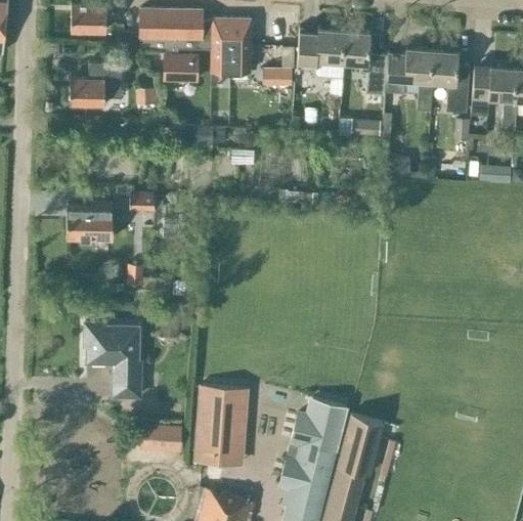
[(119,18),(119,6),(105,6),(105,5),(71,5),(70,33),(105,33),(105,17),(119,18)]
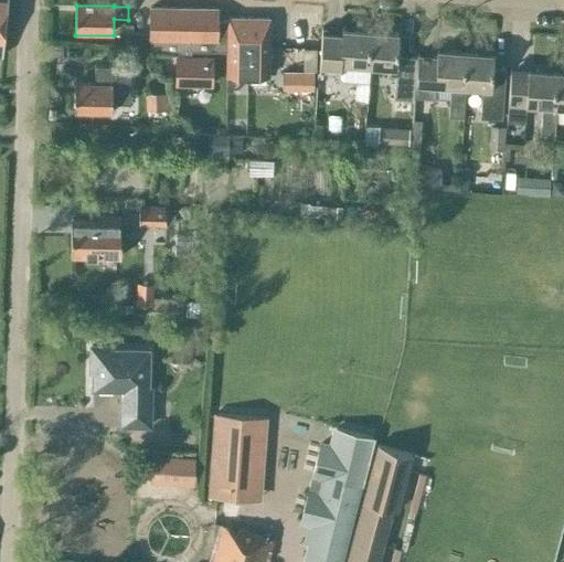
[(190,56),(190,54),(227,54),(227,80),(269,80),(270,21),(229,21),(229,23),(219,23),(219,12),(150,11),(150,43),(150,55),(190,56)]
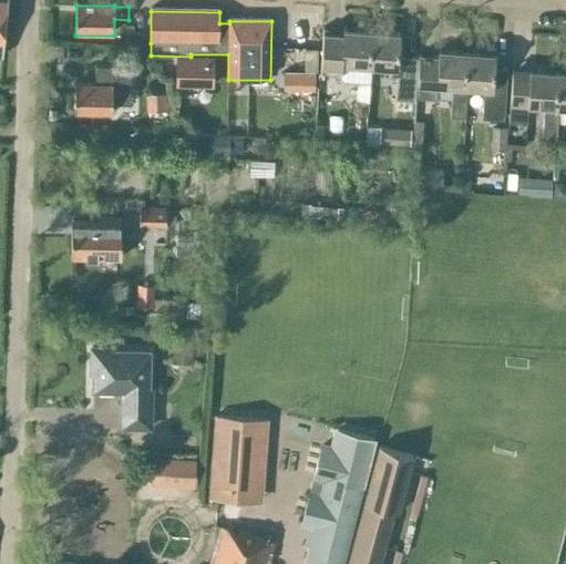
[(323,31),(320,77),(341,78),(341,82),(345,85),(370,86),(370,88),(371,88),(372,69),(369,69),(371,34),(343,32),(323,31)]
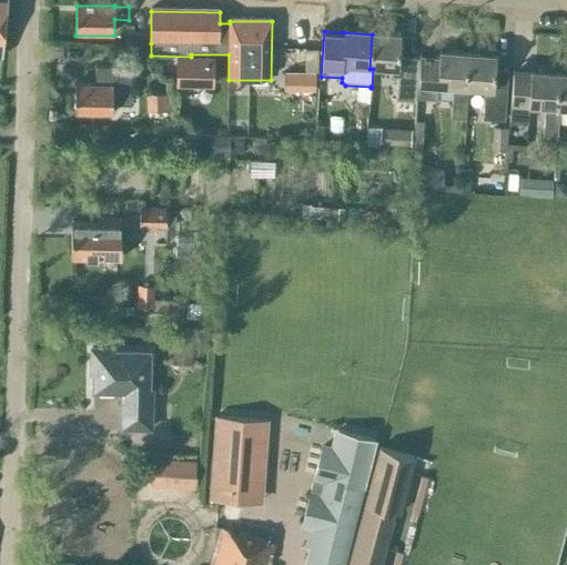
[(133,47),(142,47),(142,36),(133,34),(133,47)]
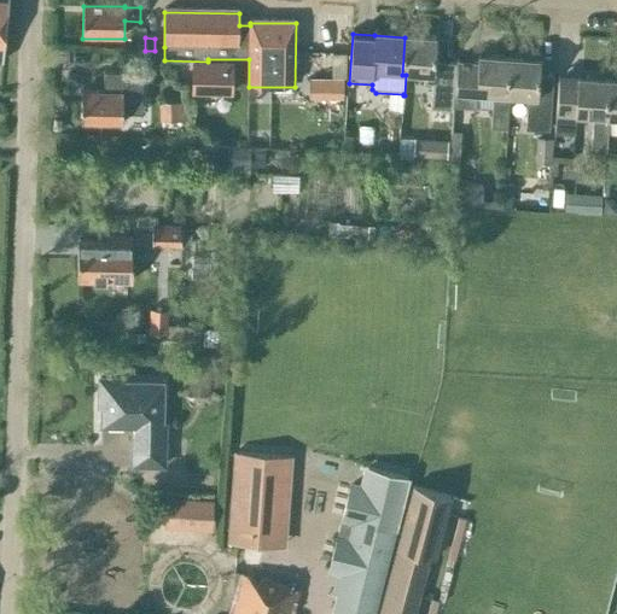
[(405,37),(402,75),(406,75),(425,76),(424,86),(432,86),(430,111),(452,112),(455,65),(435,63),(436,40),(405,37)]
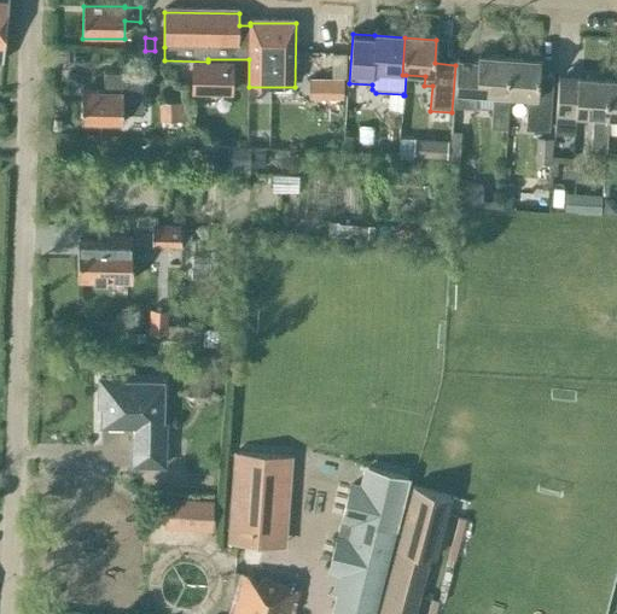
[(508,60),(478,58),(477,64),(457,63),(453,110),(476,111),(477,95),(493,97),(492,130),(507,132),(510,98),(506,98),(508,60)]
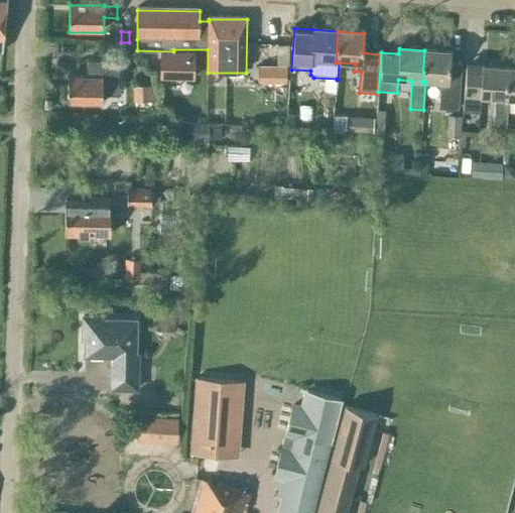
[(451,52),(424,50),(422,82),(425,82),(440,83),(438,110),(459,112),(462,66),(449,65),(451,52)]
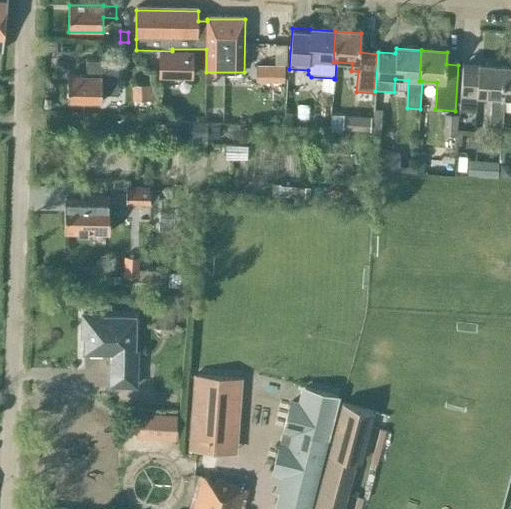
[(160,55),(160,79),(192,80),(193,56),(160,55)]
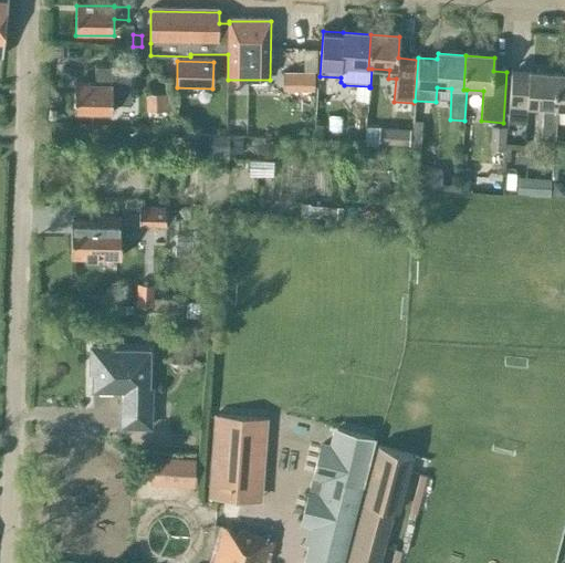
[(75,85),(74,114),(112,115),(112,106),(131,107),(131,69),(95,68),(95,86),(75,85)]
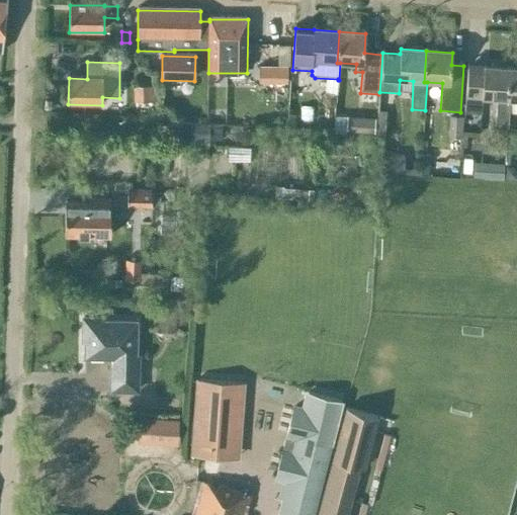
[(468,66),(464,114),(482,115),(483,98),(497,99),(495,129),(502,129),(508,130),(509,117),(509,114),(510,100),(508,100),(510,69),(484,67),(480,67),(470,66),(468,66)]
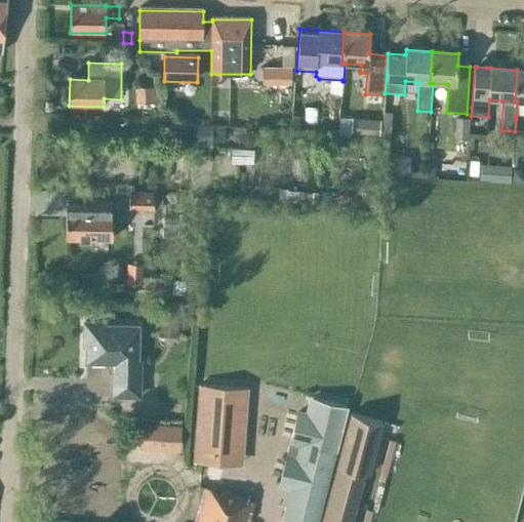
[(523,70),(517,70),(515,102),(517,102),(516,116),(523,116),(523,70)]
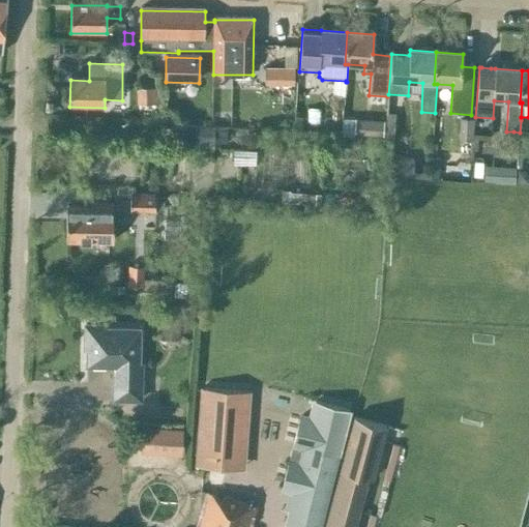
[(293,86),(293,71),(280,71),(278,86),(293,86)]
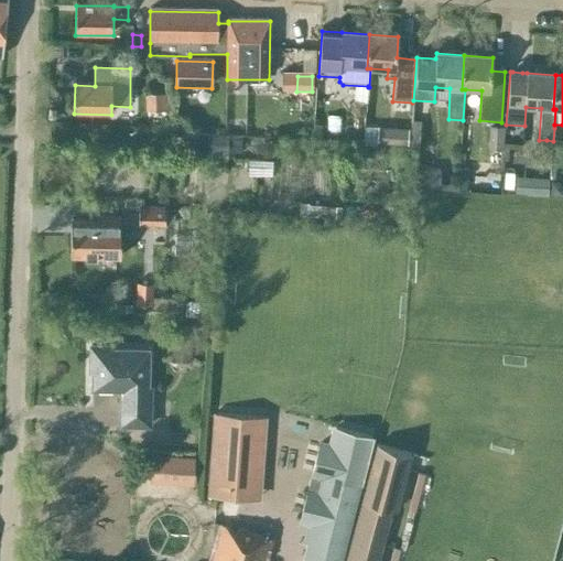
[(171,96),(145,96),(147,114),(173,114),(173,96),(171,96)]
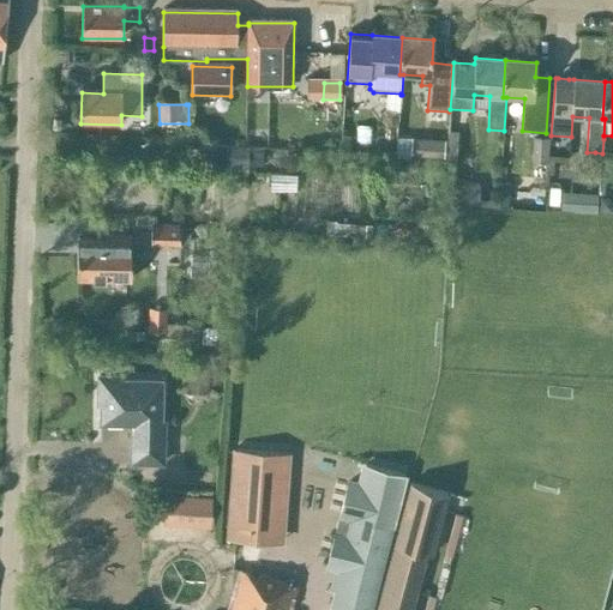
[(431,140),(430,158),(443,159),(444,142),(431,140)]
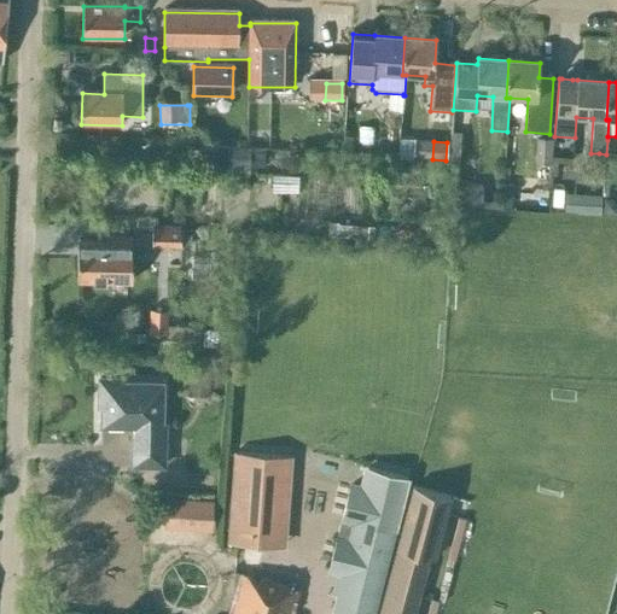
[(553,142),(537,141),(536,165),(552,167),(553,142)]
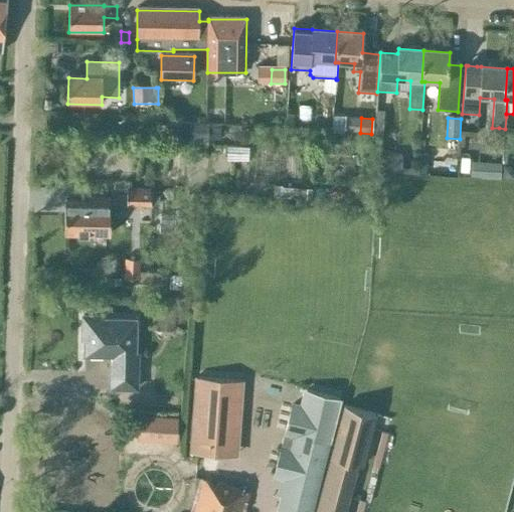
[(176,124),(175,140),(207,142),(207,141),(220,142),(221,127),(208,126),(176,124)]
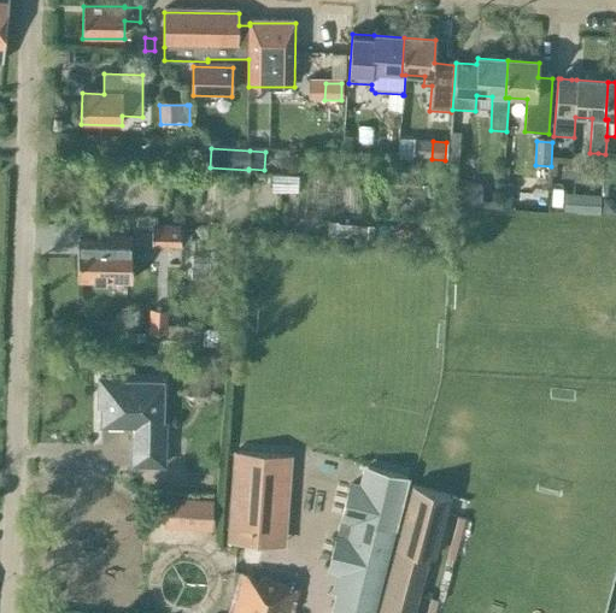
[(301,192),(303,177),(277,176),(277,192),(301,192)]
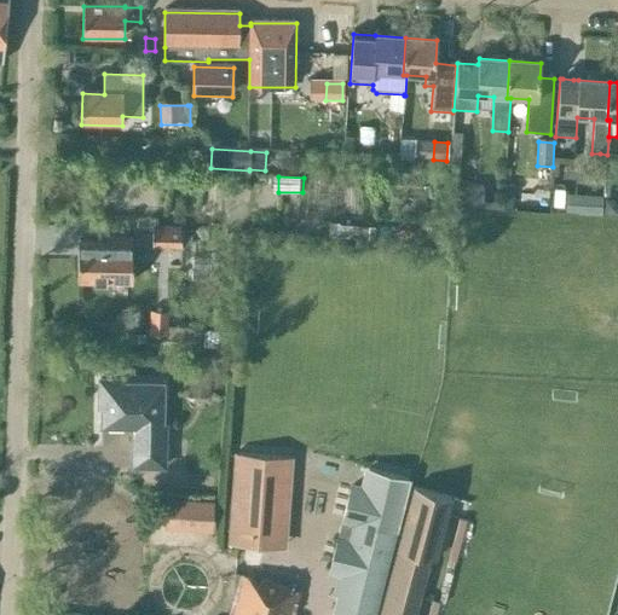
[(502,210),(503,204),(483,202),(484,189),(456,186),(455,206),(502,210)]
